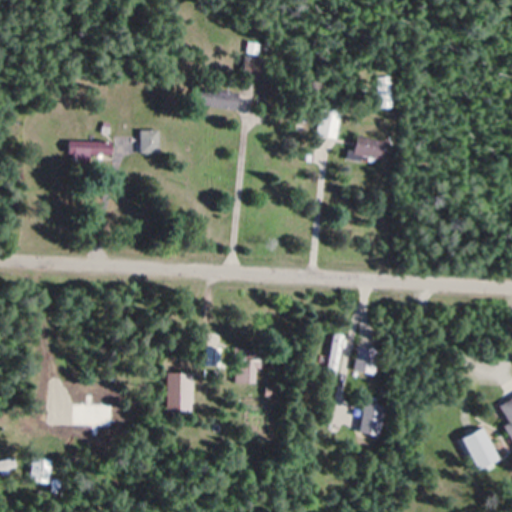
[(258,77),(263,59),(247,55),(243,73),(258,77)]
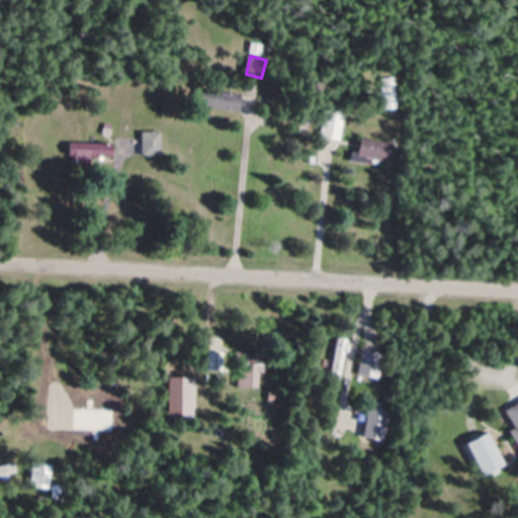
[(383,109),(399,109),(399,78),(383,78),(383,109)]
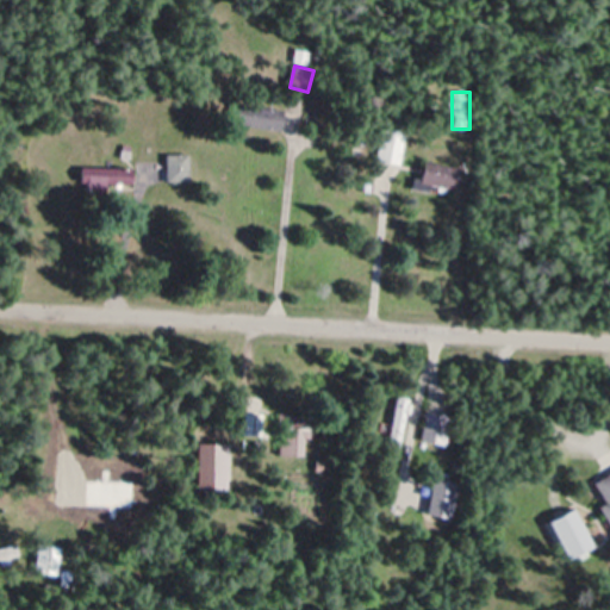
[(281,131),(284,110),(238,103),(235,124),(281,131)]
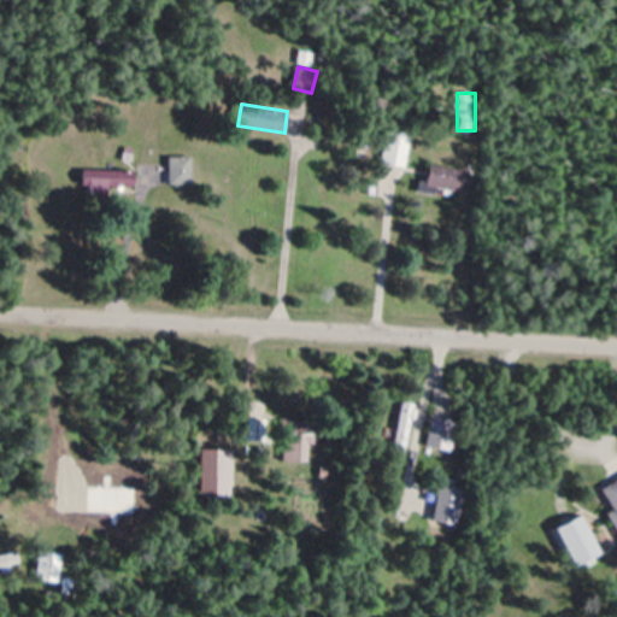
[(406,169),(412,134),(387,130),(381,164),(406,169)]
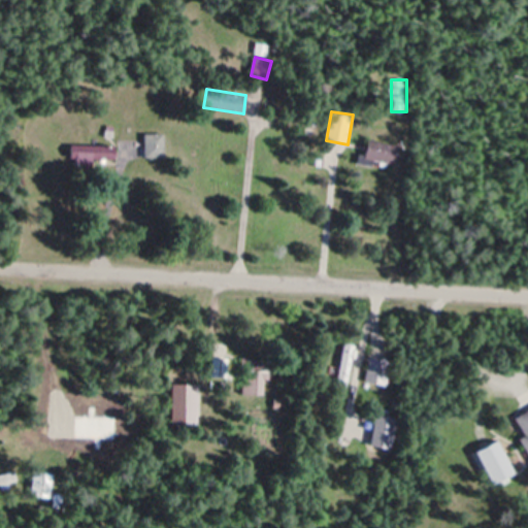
[(165,134),(144,134),(144,158),(165,158),(165,134)]
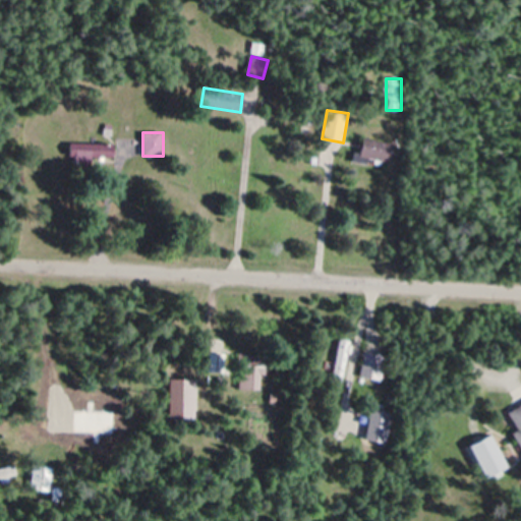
[(391,162),(393,142),(361,139),(359,159),(391,162)]
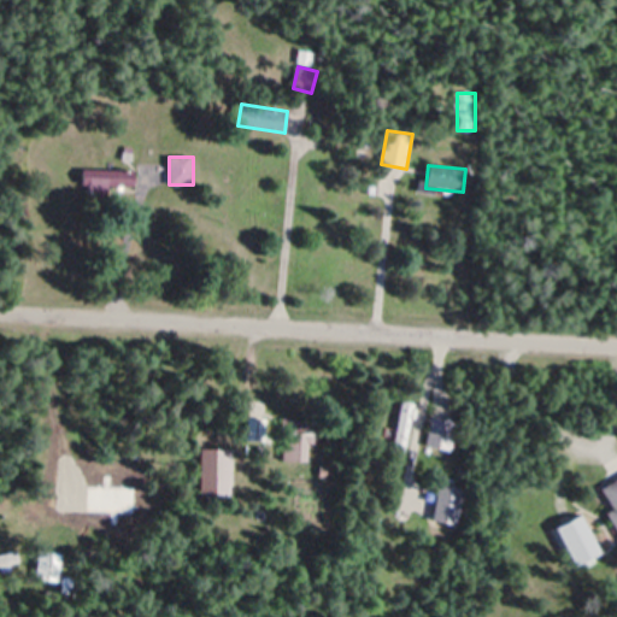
[(133,170),(82,170),(82,189),(133,189),(133,170)]
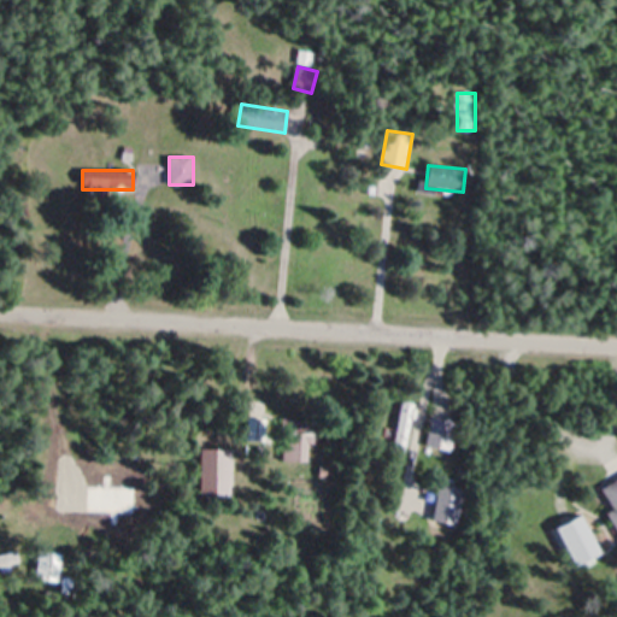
[(413,403),(400,401),(395,451),(410,453),(413,403)]
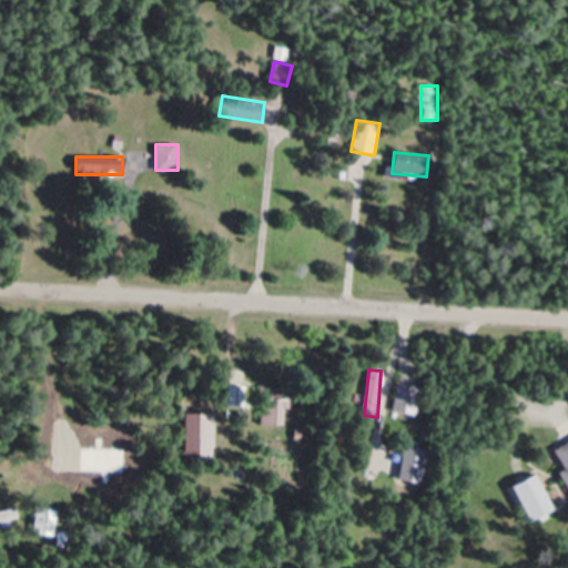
[(244,387),(230,384),(226,405),(241,407),(244,387)]
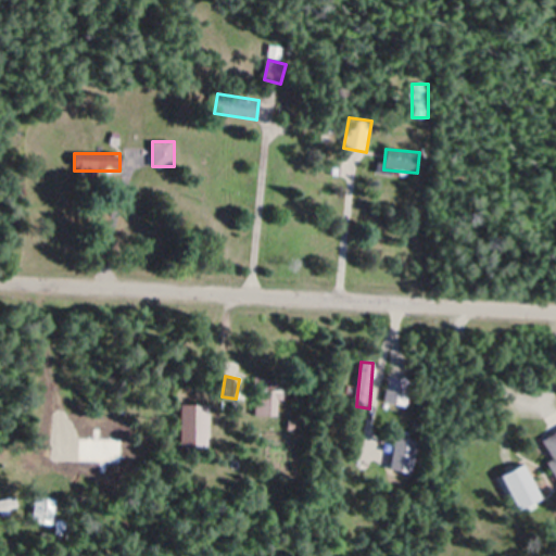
[(408,377),(387,377),(387,405),(408,405),(408,377)]
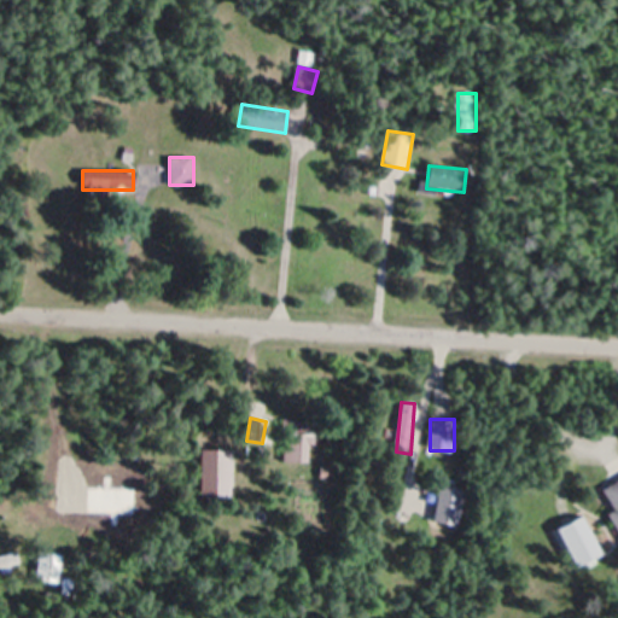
[(310,444),(318,444),(318,420),(283,421),(284,462),(312,462),(310,444)]
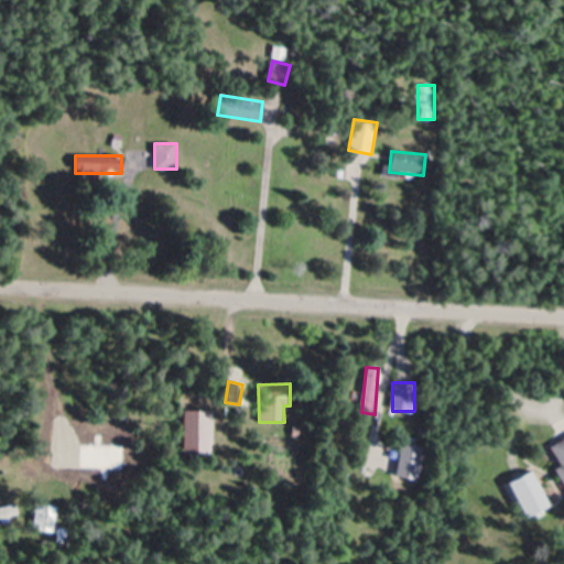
[(184,455),(212,455),(212,411),(184,411),(184,455)]
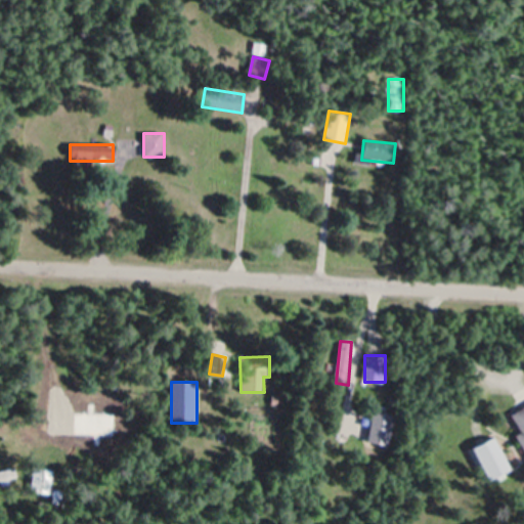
[(523,405),(510,413),(521,434),(516,436),(523,450),(523,405)]
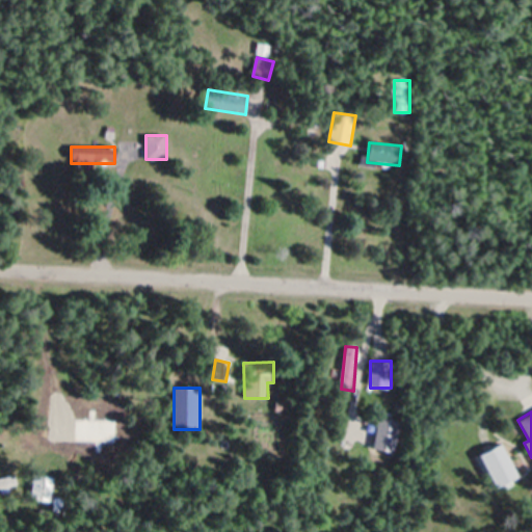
[(400,422),(378,418),(372,449),(394,453),(400,422)]
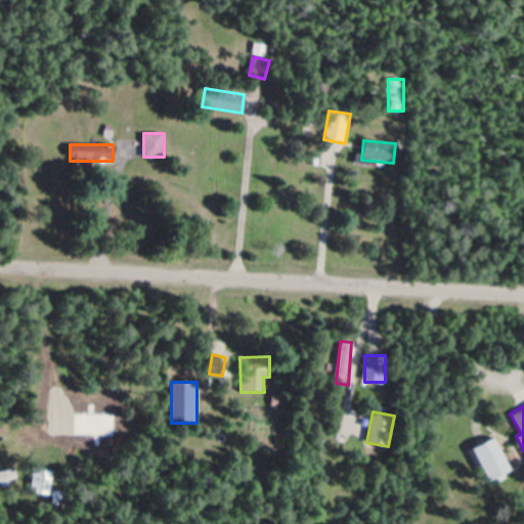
[(118,436),(116,425),(90,431),(88,424),(76,427),(78,434),(68,436),(71,447),(118,436)]
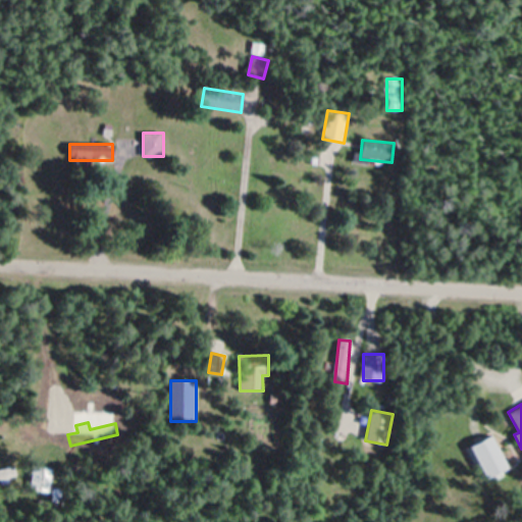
[(485,479),(510,466),(492,434),(468,447),(485,479)]
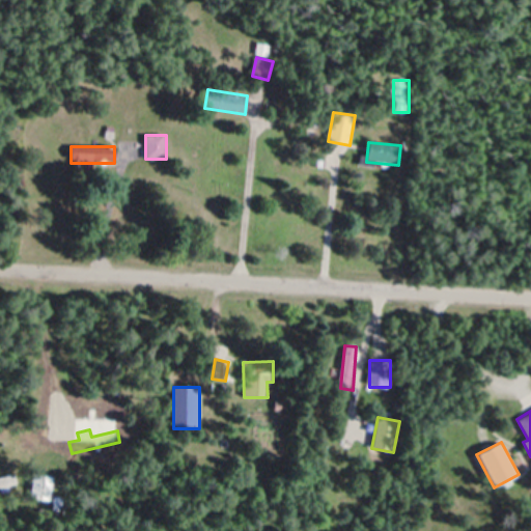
[(50,502),(54,477),(35,474),(30,498),(50,502)]
